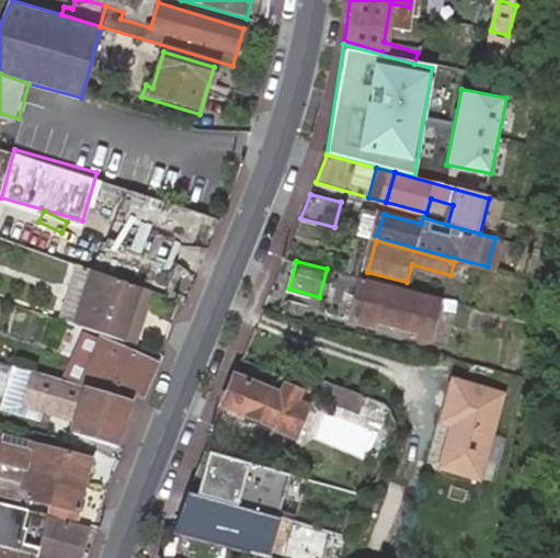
[(70,322),(88,271),(70,265),(53,317),(70,322)]
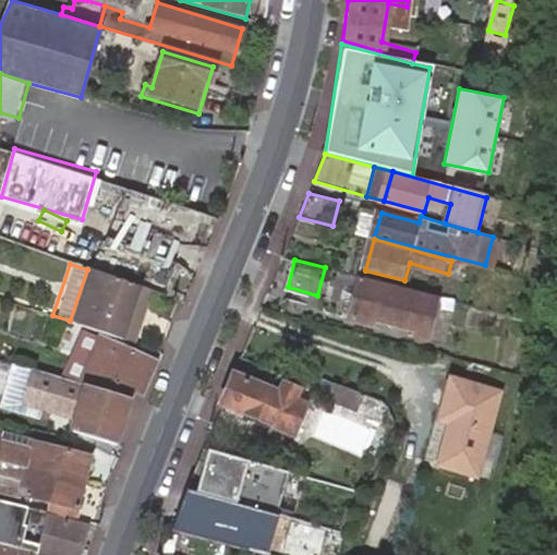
[(137,310),(144,288),(87,269),(70,321),(103,332),(103,330),(128,338),(133,321),(122,316),(126,305),(137,310)]
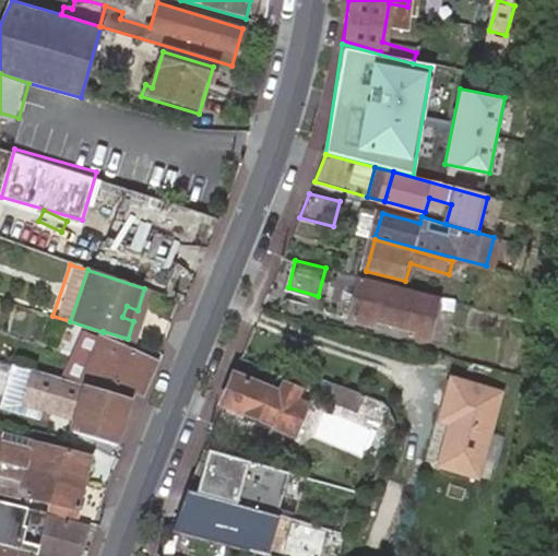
[(424,321),(420,333),(419,336),(434,341),(443,302),(363,279),(353,317),(377,324),(378,321),(381,309),(424,321)]
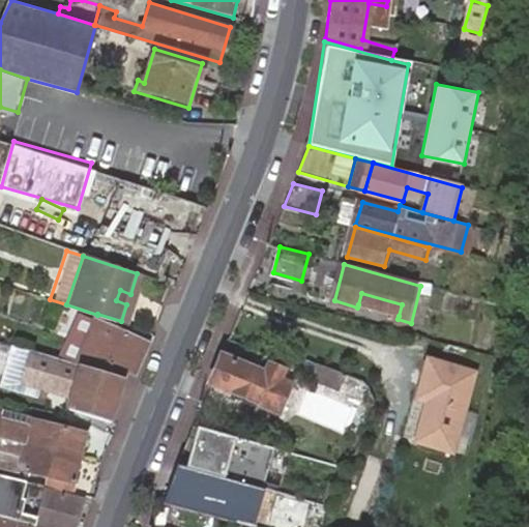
[(126,304),(130,294),(120,290),(116,300),(126,304)]
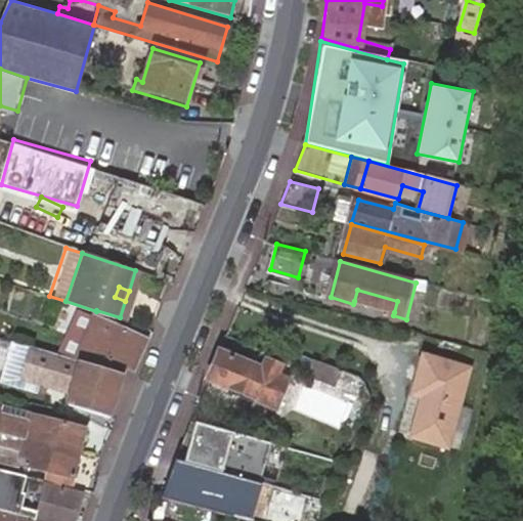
[(354,301),(394,312),(397,301),(357,290),(354,301)]
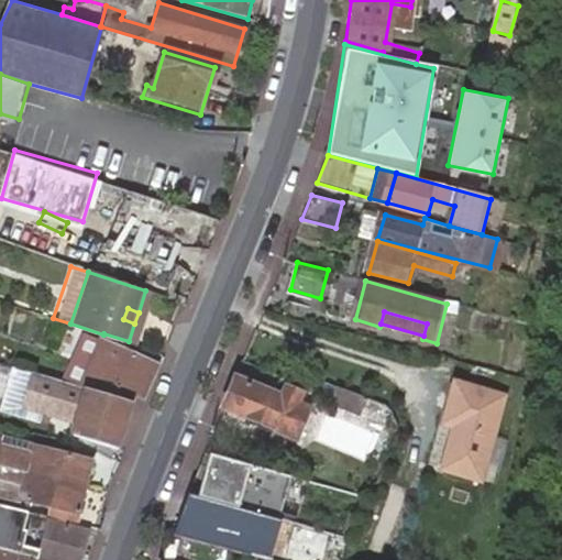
[(77,384),(96,339),(85,335),(66,381),(77,384)]
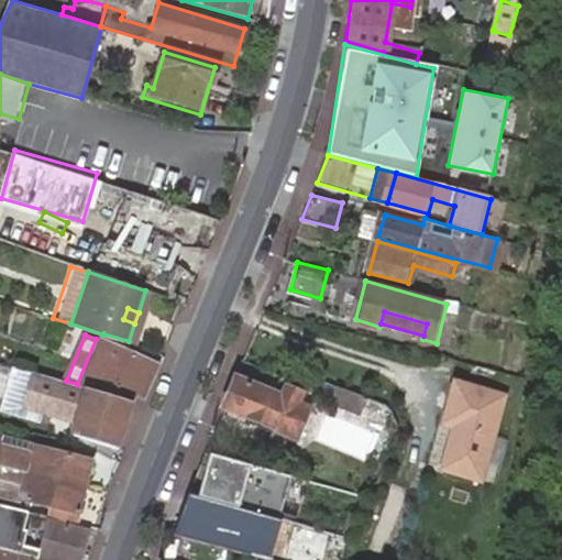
[(77,384),(125,398),(130,390),(138,393),(151,362),(100,341),(96,339),(77,384)]
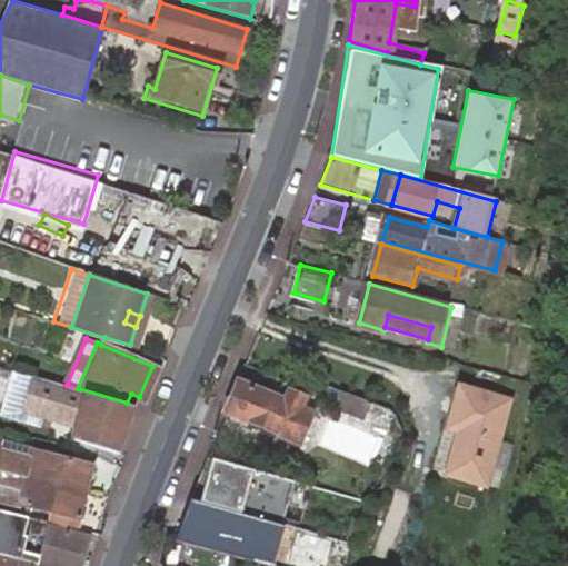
[(270,391),(278,373),(247,359),(226,410),(300,440),(314,409),(305,406),(308,397),(291,389),(287,398),(270,391)]
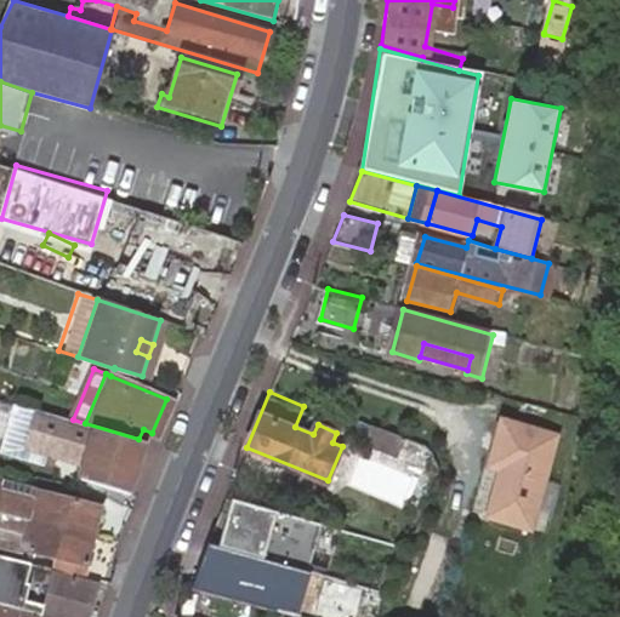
[(129,493),(142,440),(138,439),(85,423),(73,420),(35,409),(30,427),(26,449),(62,461),(63,455),(83,461),(79,479),(129,493)]
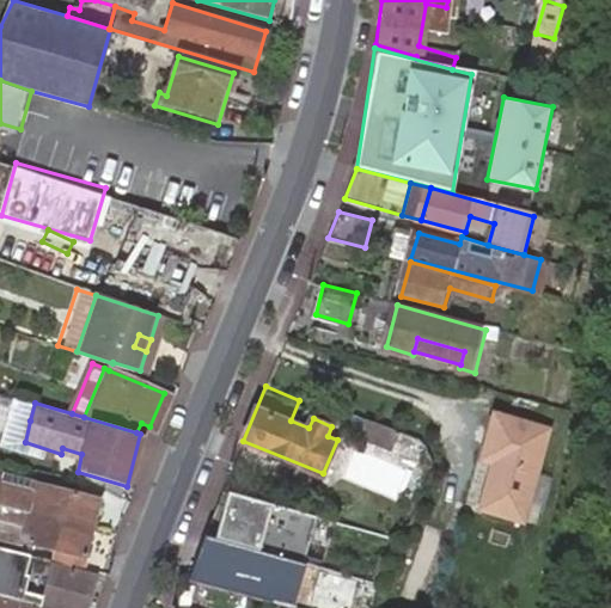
[(4,436),(19,437),(23,409),(8,407),(4,436)]
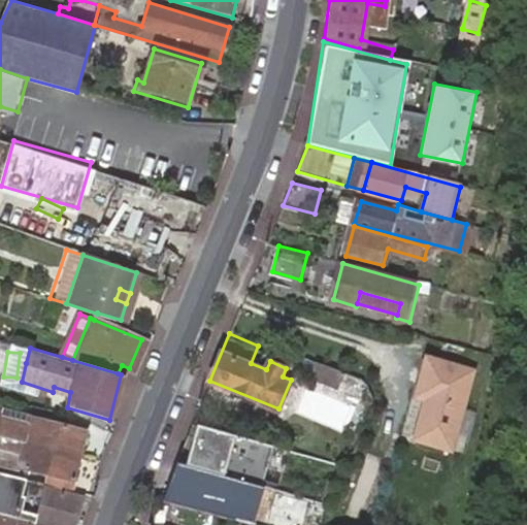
[(343,370),(317,360),(311,374),(337,385),(343,370)]
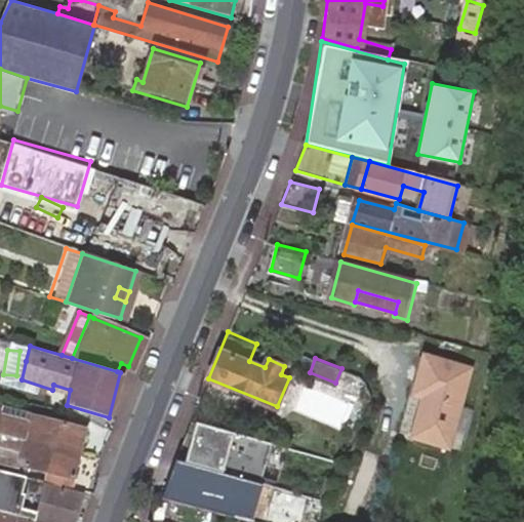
[(454,449),(472,369),(428,360),(419,397),(431,400),(421,442),(454,449)]
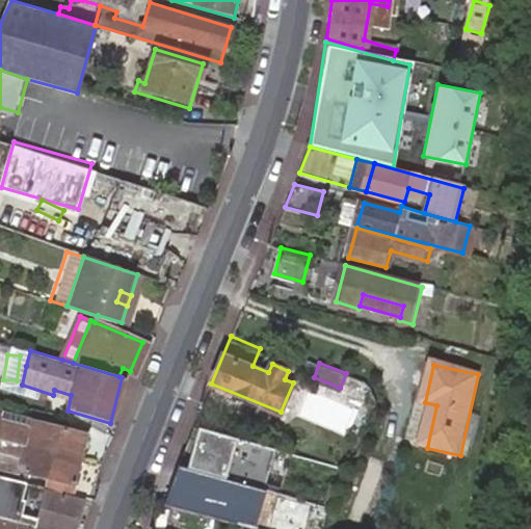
[(0,421),(30,429),(32,419),(2,412),(0,418),(0,421)]
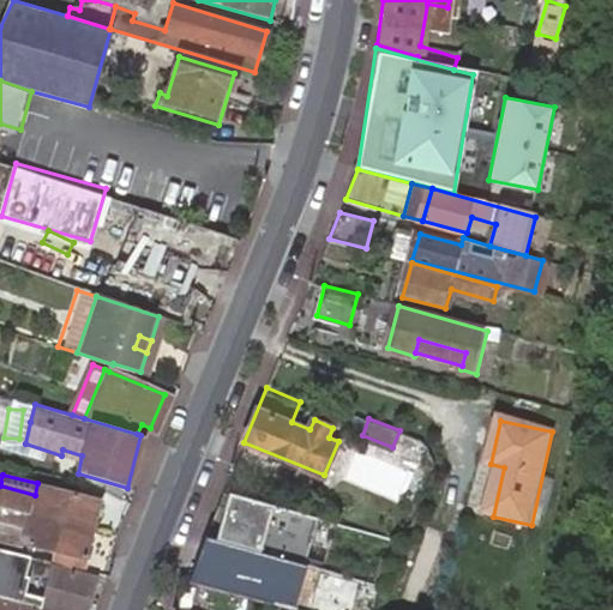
[(55,560),(82,566),(85,554),(98,499),(37,483),(35,495),(0,485),(0,520),(25,527),(24,538),(58,547),(55,560)]
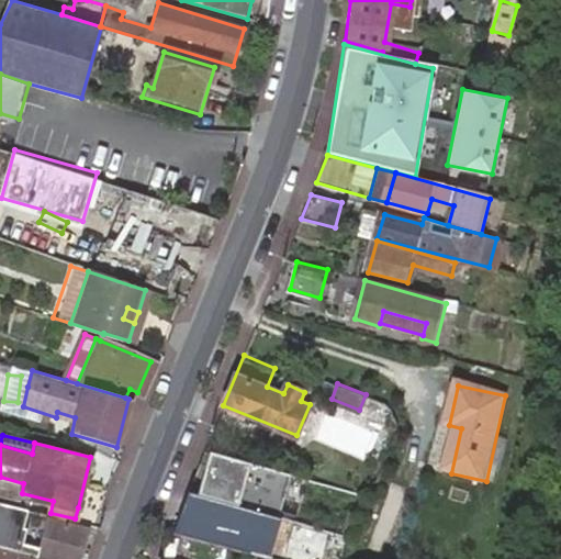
[(309,478),(203,449),(187,490),(271,514),(278,516),(282,494),(302,499),(309,478)]
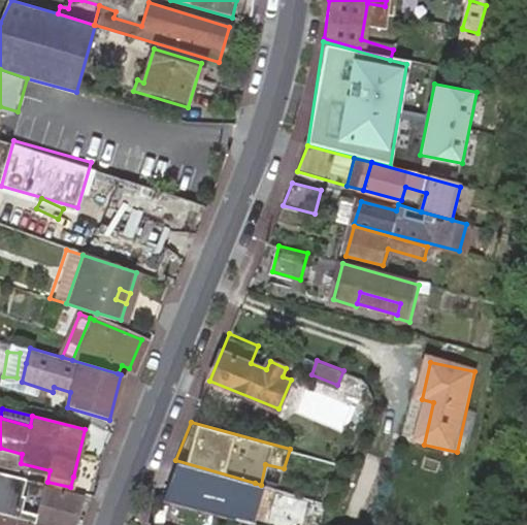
[(255,483),(175,460),(159,500),(244,520),(255,483)]
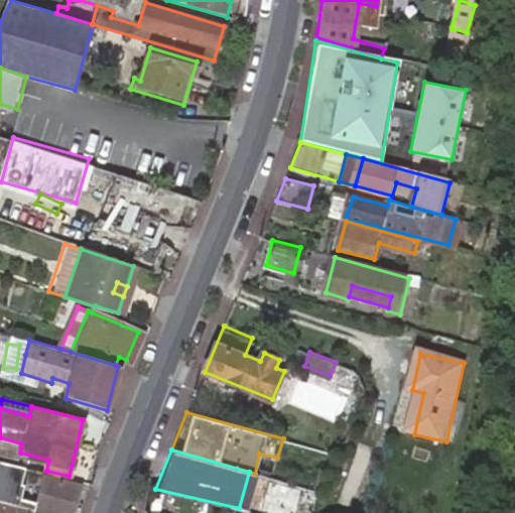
[(20,482),(24,465),(0,459),(0,504),(15,508),(35,512),(73,512),(82,480),(40,470),(37,486),(20,482)]
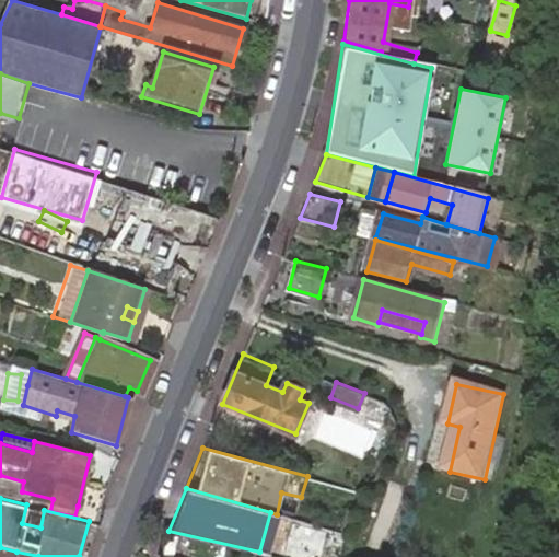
[(0,556),(32,556),(16,553),(16,552),(0,547),(0,556)]
